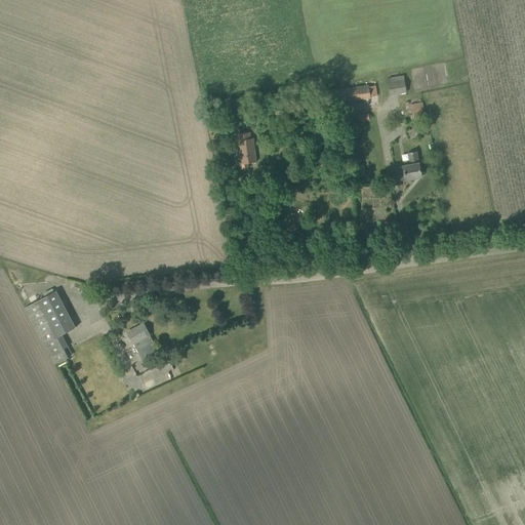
[(390,96),(407,93),(404,75),(387,78),(390,96)]
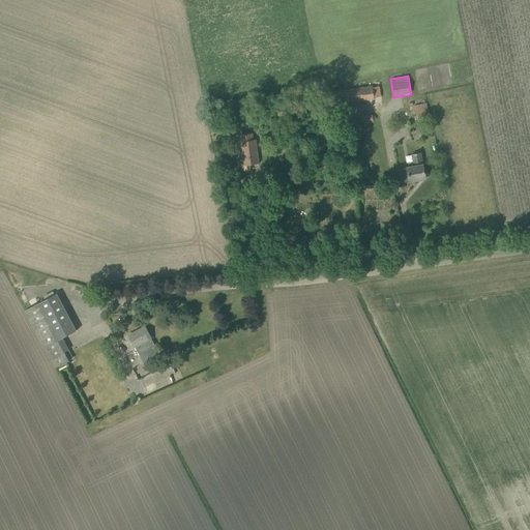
[(372,88),(372,85),(328,92),(330,107),(374,99),(374,97),(372,88)]
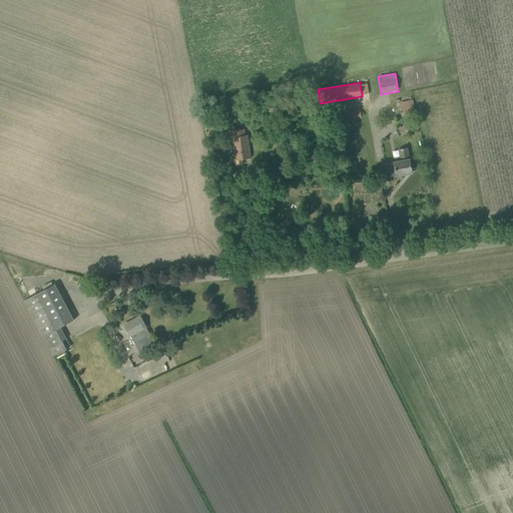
[(403,112),(415,110),(413,99),(401,102),(403,112)]
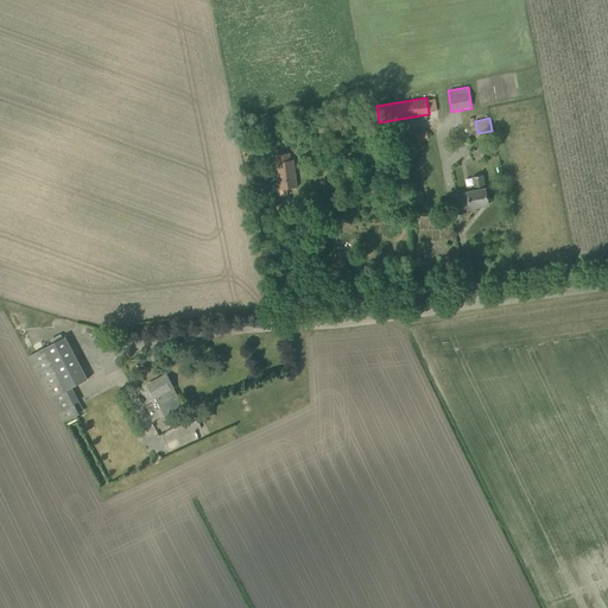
[(419,141),(429,140),(428,132),(417,134),(419,141)]
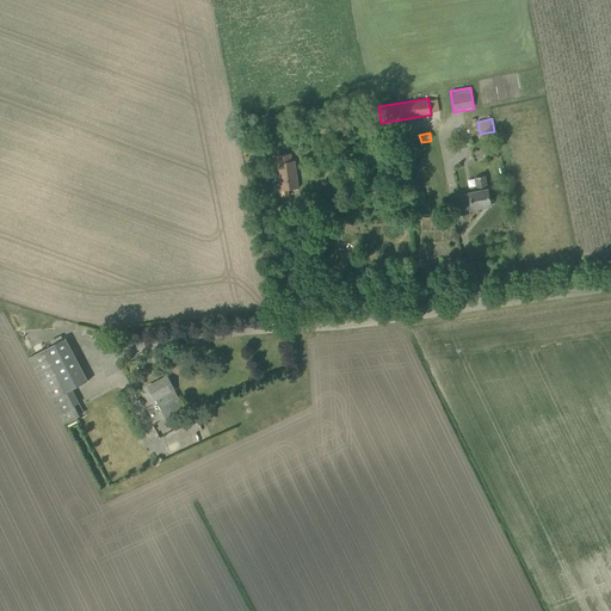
[(276,150),(277,164),(282,196),(290,195),(289,190),(298,187),(295,161),(294,161),(292,154),(281,155),(279,150),(276,150)]
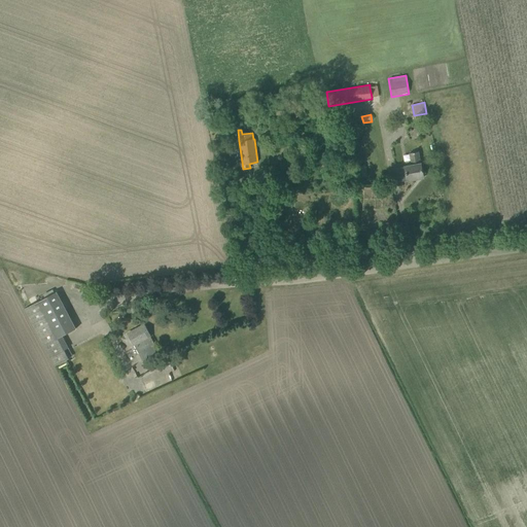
[(398,182),(423,177),(419,151),(410,153),(412,166),(395,169),(398,182)]
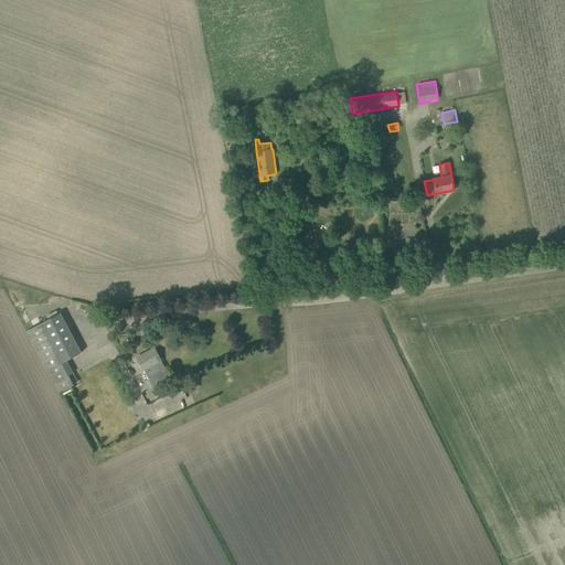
[(74,385),(63,363),(67,360),(82,352),(61,313),(28,331),(49,370),(61,392),(74,385)]
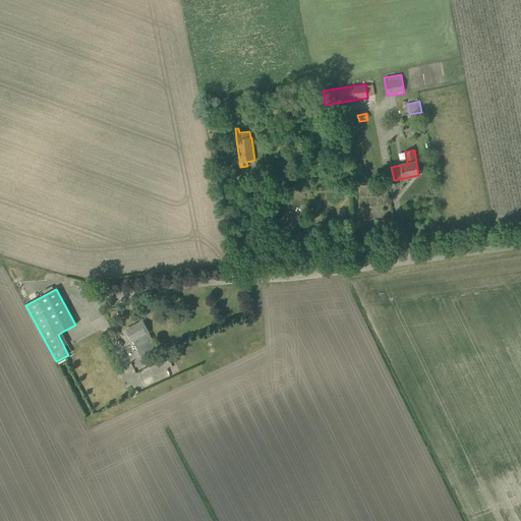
[(126,330),(137,350),(141,357),(158,349),(142,322),(126,330)]
